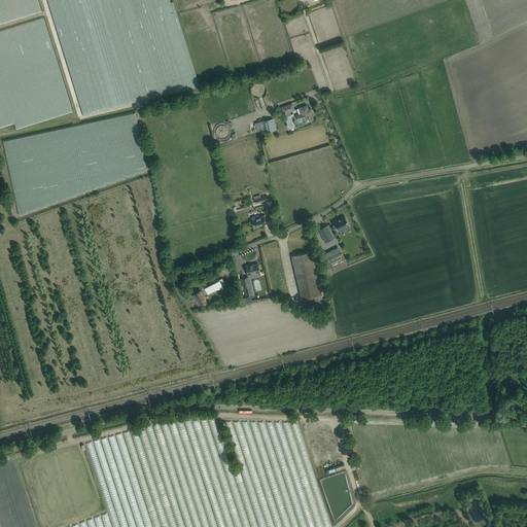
[(281,107),(284,114),(294,110),(292,103),(281,107)]
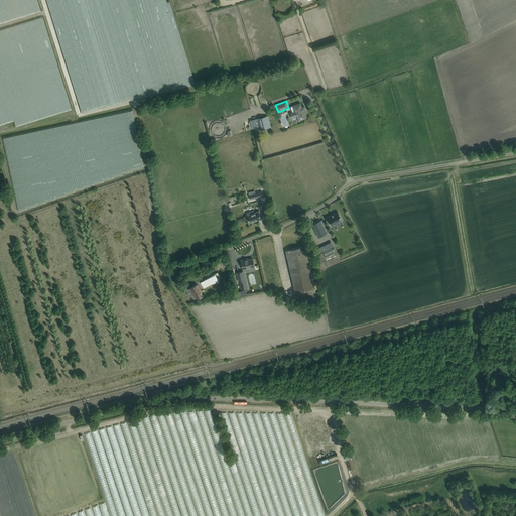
[(300,103),(295,105),(292,106),(290,107),(292,112),(290,113),(291,118),(296,116),(298,121),(305,118),(303,112),(305,111),(304,106),(301,107),(300,103)]
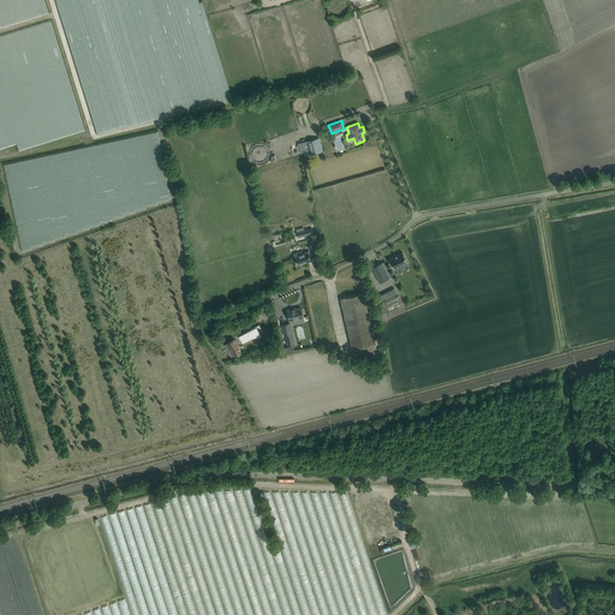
[(310,154),(321,151),(318,138),(306,142),(310,154)]
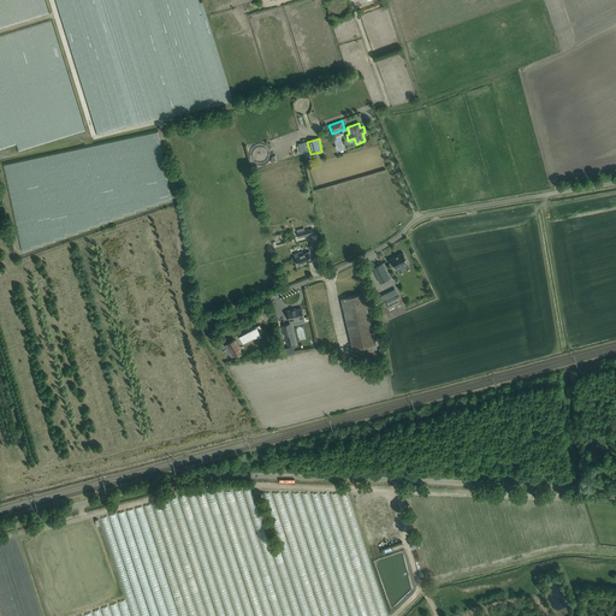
[(303,153),(304,155),(308,155),(306,143),(298,144),(301,153),(303,153)]
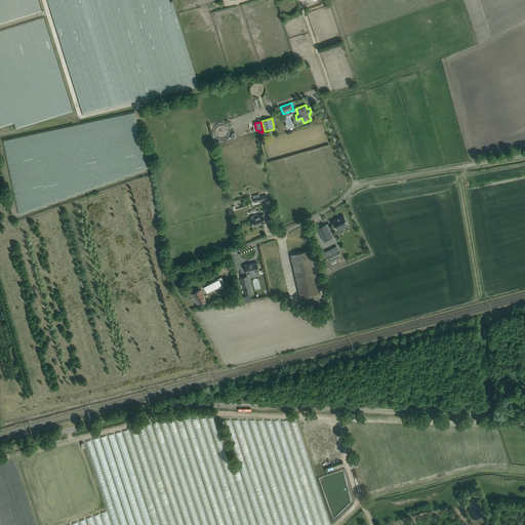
[(12,165),(57,158),(56,152),(11,159),(12,165)]
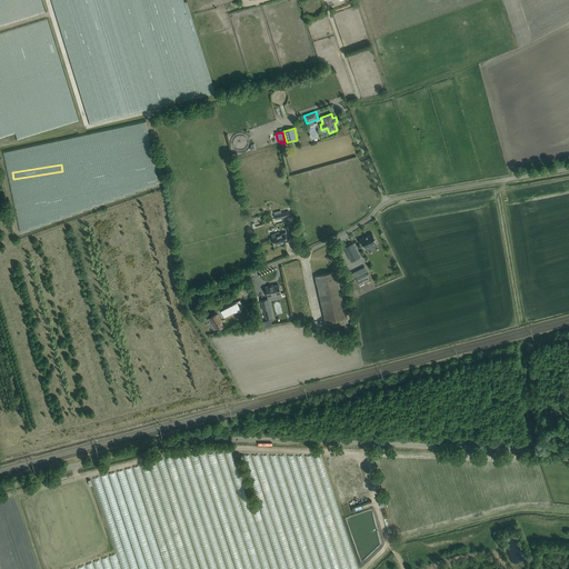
[(15,187),(62,179),(61,172),(13,181),(15,187)]
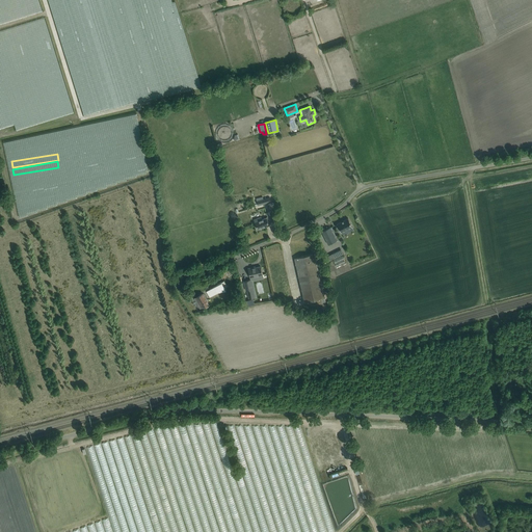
[(16,182),(58,176),(57,169),(15,176),(16,182)]
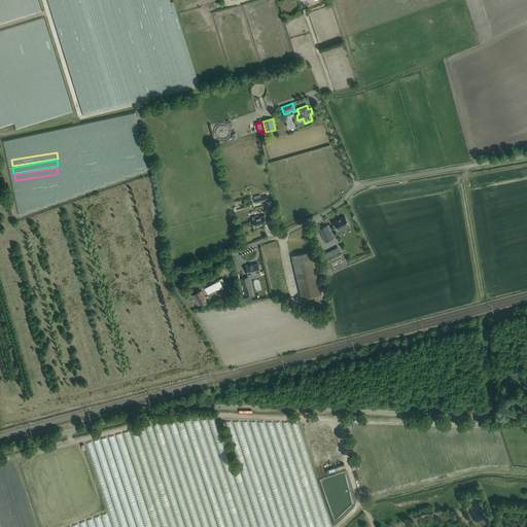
[(20,187),(58,181),(57,175),(19,181),(20,187)]
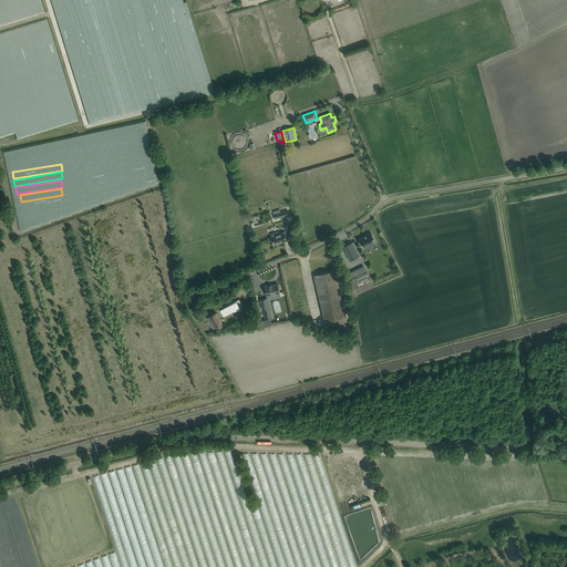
[(23,209),(62,204),(61,196),(48,198),(48,199),(22,204),(23,209)]
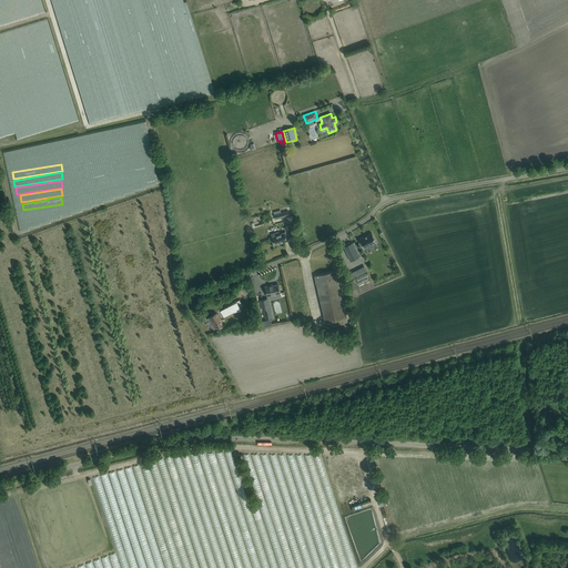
[(46,216),(23,221),(24,227),(47,223),(46,216)]
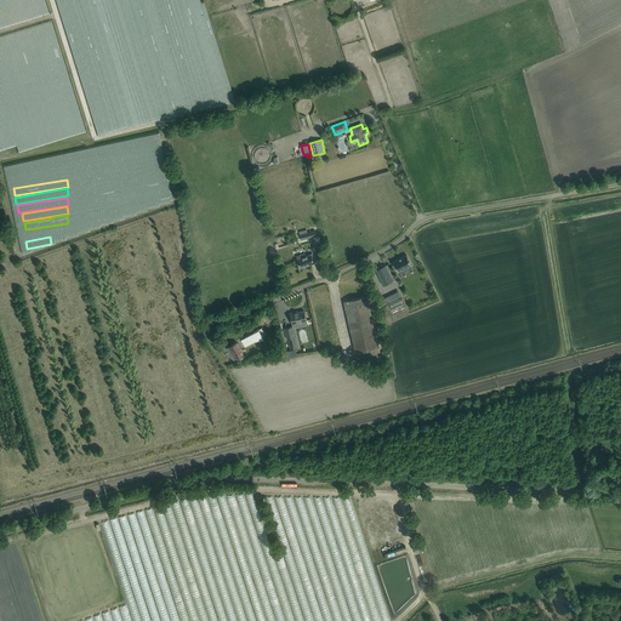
[(297,260),(301,268),(314,263),(313,258),(314,257),(315,258),(320,256),(317,246),(311,249),(313,254),(297,260)]
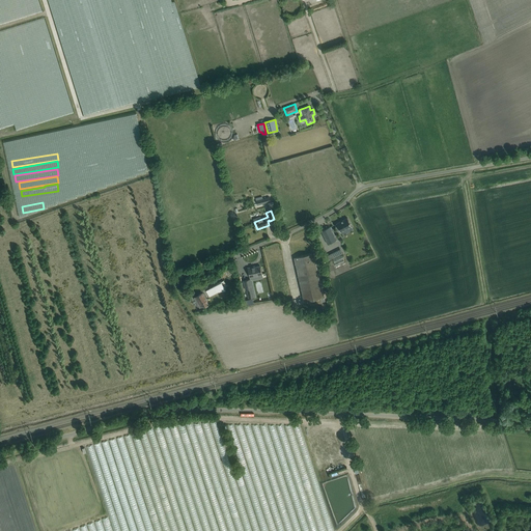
[(350,220),(335,227),(340,236),(354,229),(350,220)]
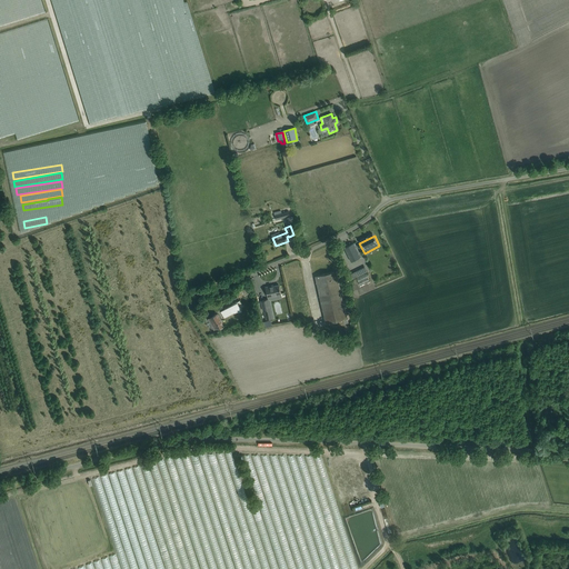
[(360,257),(356,248),(353,243),(345,248),(351,261),(360,257)]
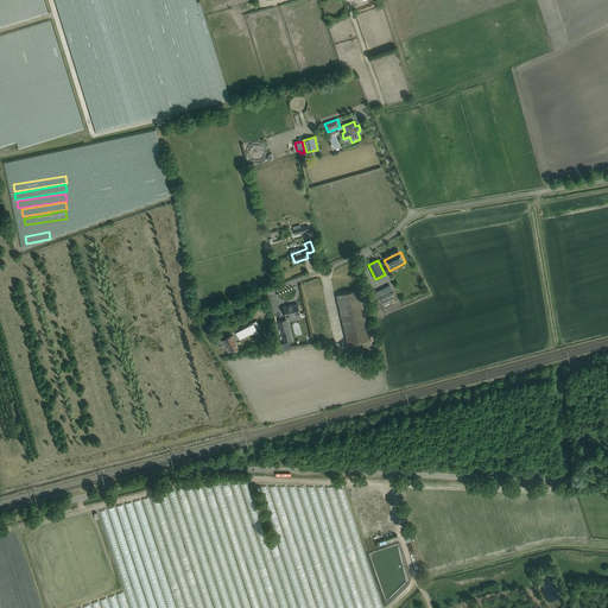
[(372,344),(361,296),(360,290),(336,295),(348,346),(367,341),(368,346),(372,344)]
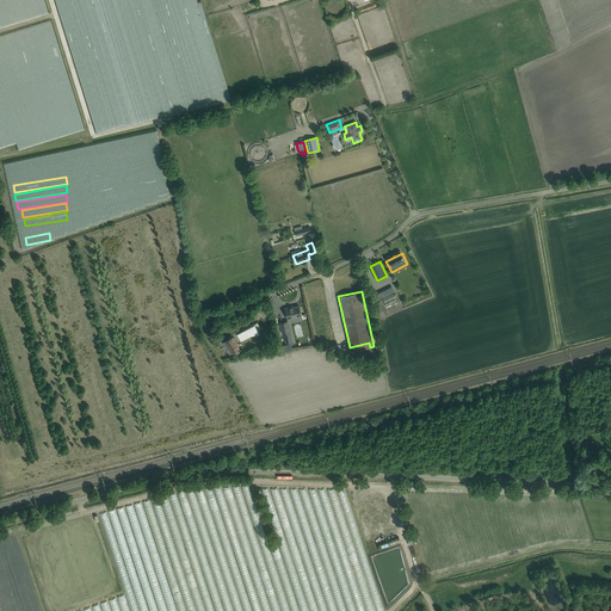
[(387,306),(396,301),(393,294),(383,298),(387,306)]
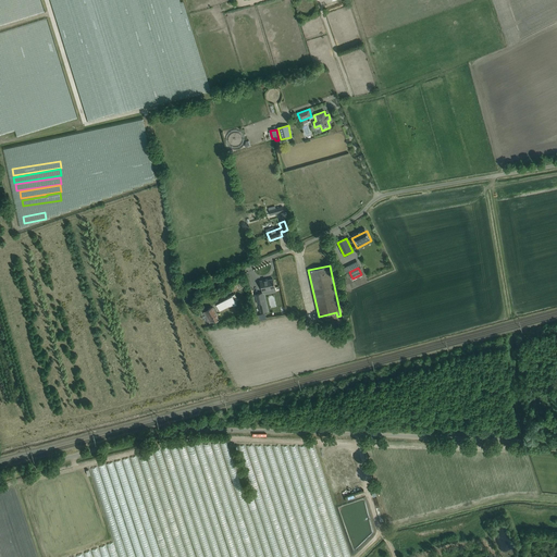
[(275,292),(274,284),(273,279),(264,281),(264,280),(260,281),(261,286),(262,293),(256,295),(258,305),(259,305),(260,313),(269,311),(264,294),(275,292)]
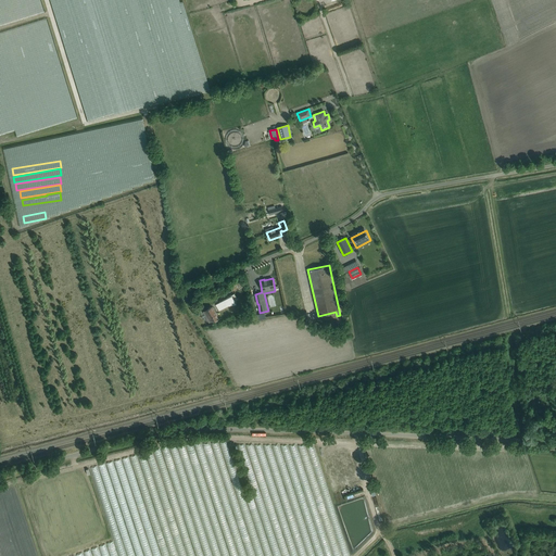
[(235,301),(234,300),(231,294),(216,304),(218,307),(231,304),(230,304),(236,303),(235,301)]
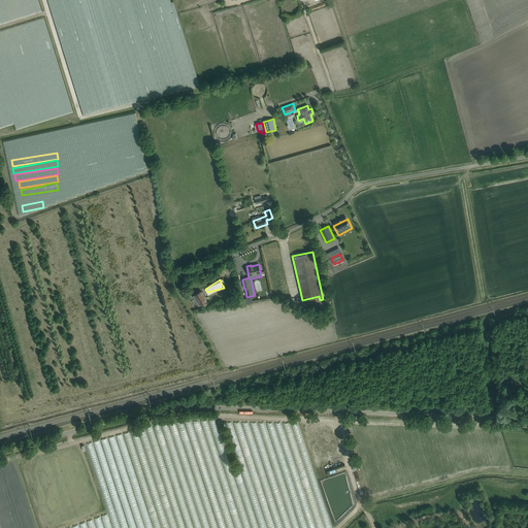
[(207,302),(201,291),(193,296),(198,306),(201,304),(206,303),(207,302)]
